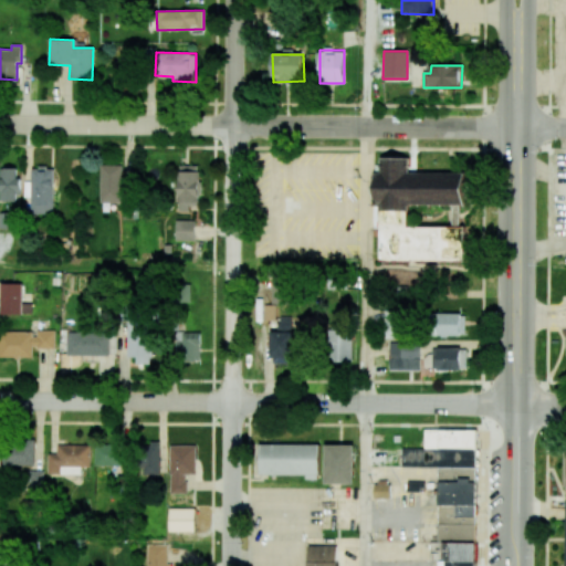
[(464,261),(464,226),(462,226),(462,173),(408,173),(408,157),(380,157),(380,173),(375,173),(375,205),(379,205),(379,261),(464,261)]
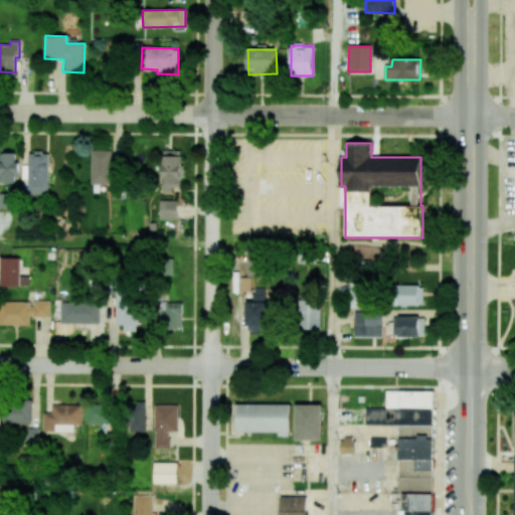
[(112,150),(92,150),(92,184),(111,184),(112,150)]
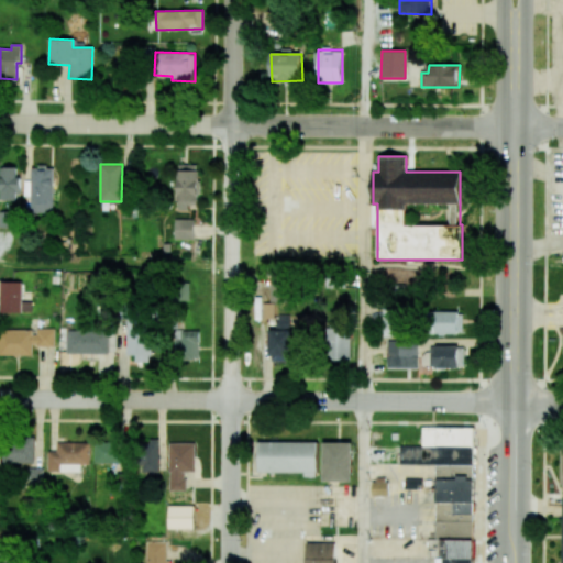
[(198,165),(178,164),(177,207),(197,207),(198,165)]
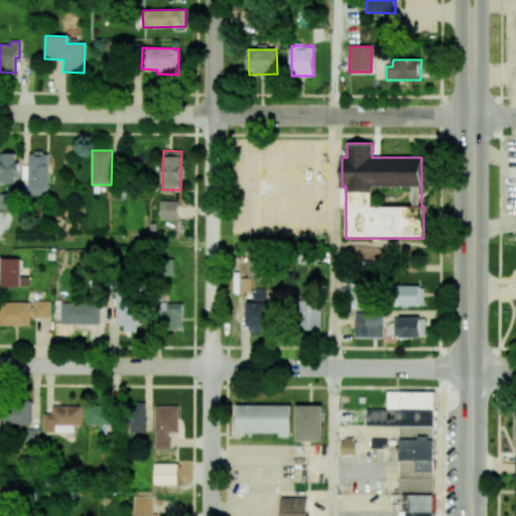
[(0,182),(17,183),(18,162),(16,162),(16,153),(0,152),(0,182)]
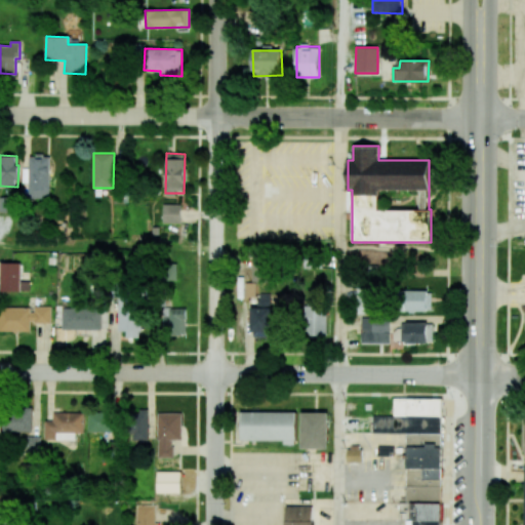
[(50,156),(29,156),(29,198),(49,198),(50,156)]
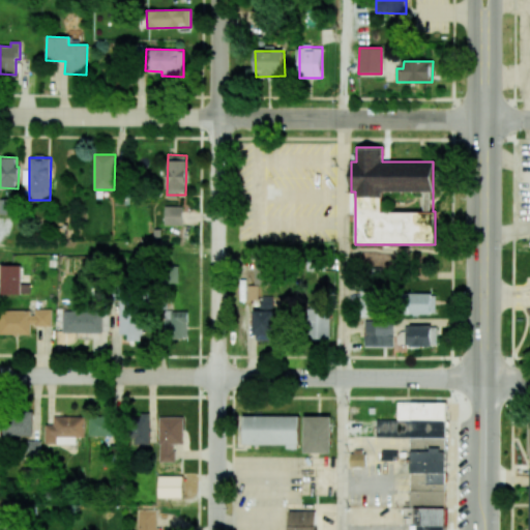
[(0,213),(13,214),(13,199),(0,198),(0,213)]
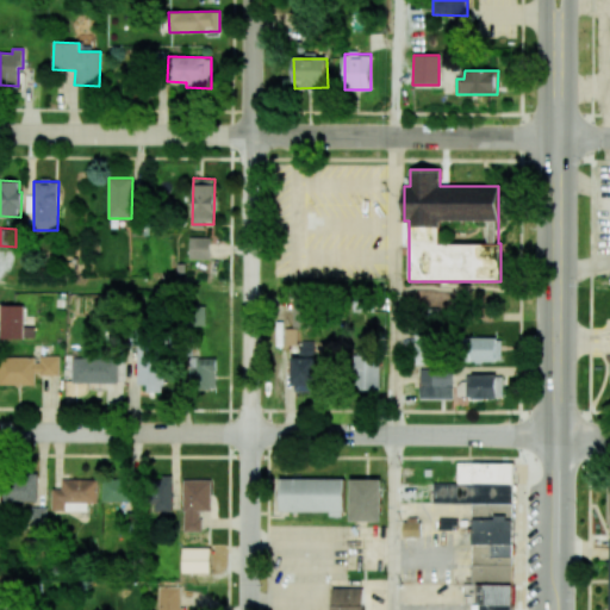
[(190,259),(210,260),(210,237),(190,237),(190,259)]
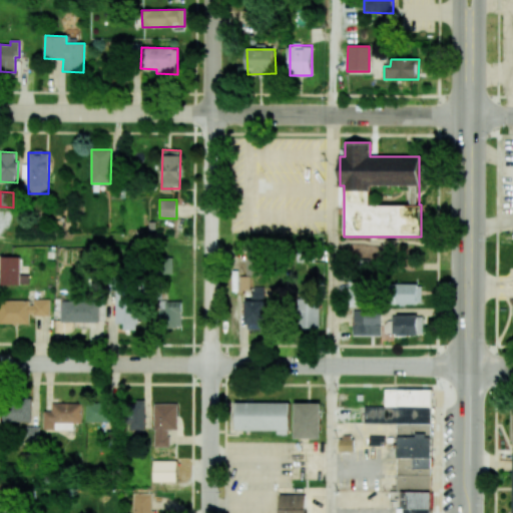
[(0,285),(28,285),(28,275),(20,275),(20,257),(0,257),(0,285)]
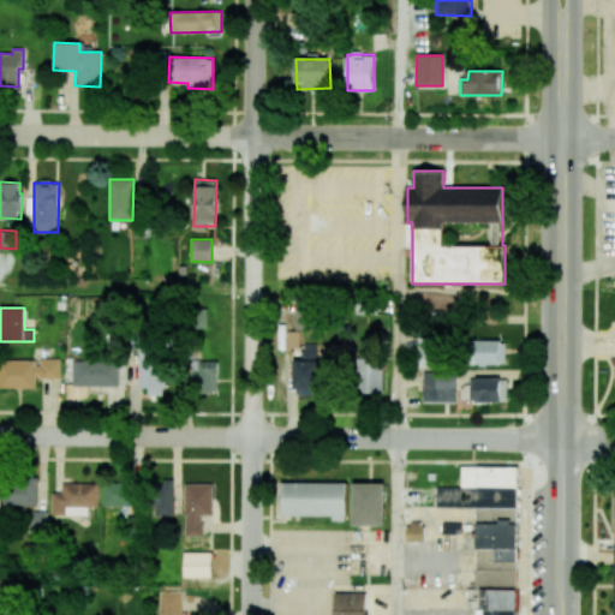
[(208,329),(208,309),(191,308),(191,328),(208,329)]
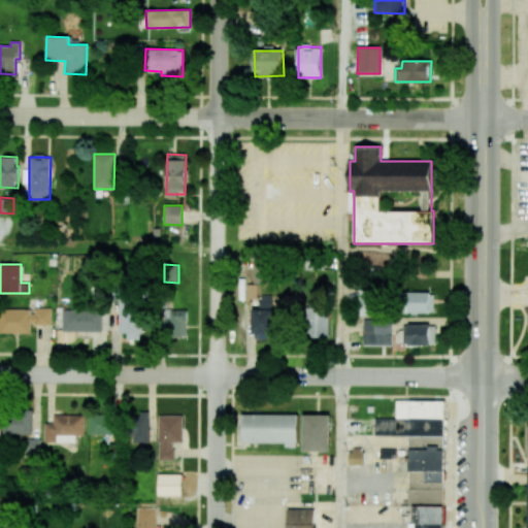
[(246,299),(257,299),(257,284),(245,285),(246,299)]
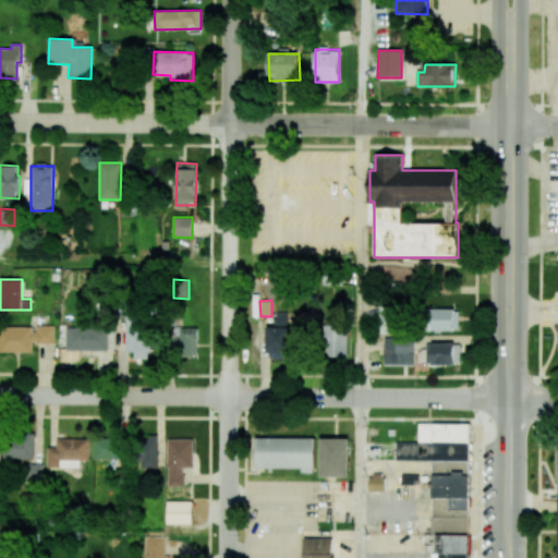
[(392,334),(392,317),(398,317),(398,306),(379,306),(378,332),(392,334)]
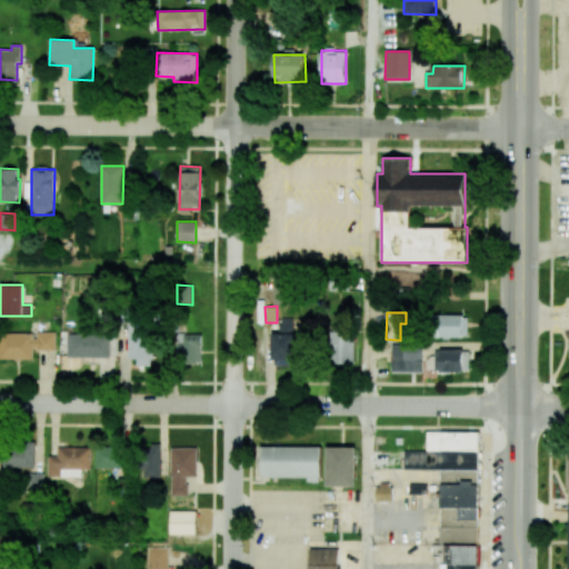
[(463,316),(438,315),(437,337),(462,338),(463,316)]
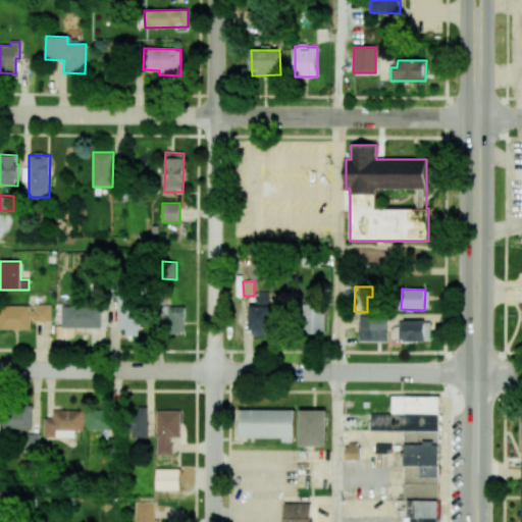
[(274,293),(257,292),(257,307),(250,307),(249,334),(272,334),(274,293)]
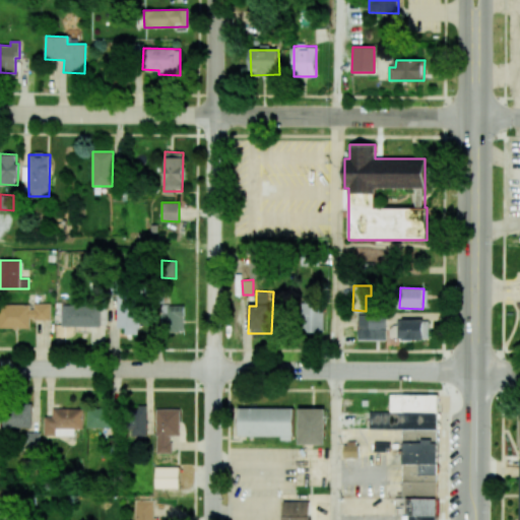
[(117,327),(125,328),(125,334),(139,334),(140,296),(118,295),(117,327)]
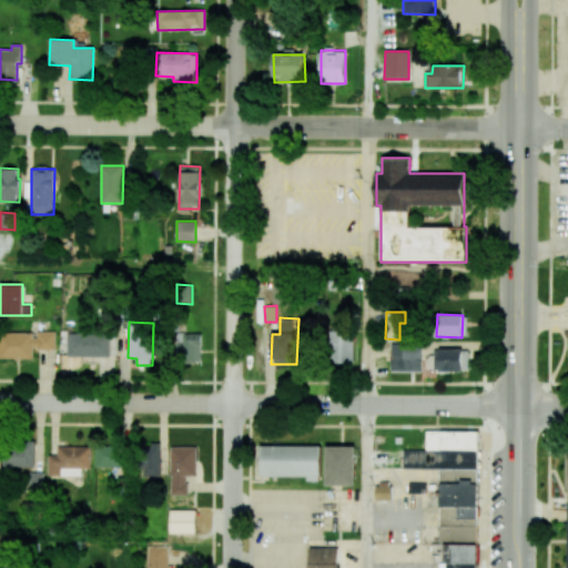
[(56,332),(36,331),(36,333),(0,332),(0,357),(33,358),(33,350),(56,350),(56,332)]
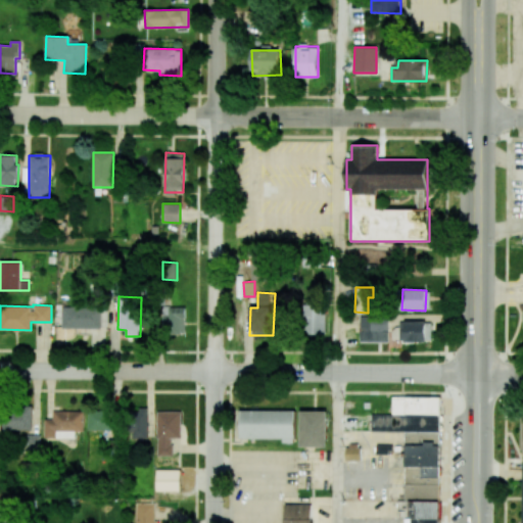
[(62,329),(101,328),(101,306),(61,307),(62,329)]
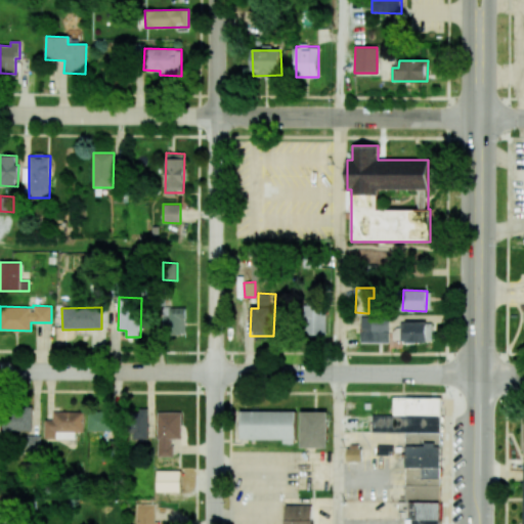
[(186,308),(165,308),(164,335),(185,335),(186,308)]
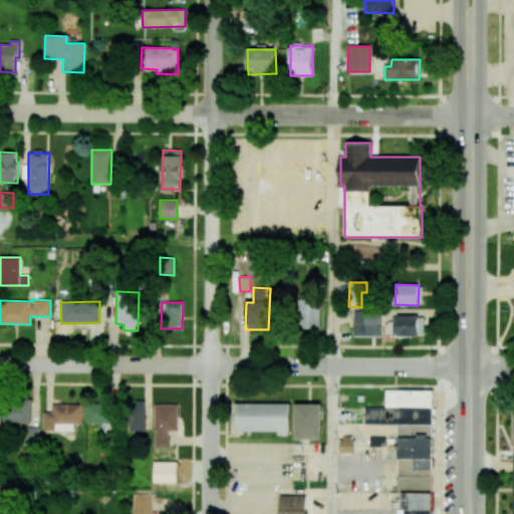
[(320,327),(320,302),(298,303),(298,328),(320,327)]
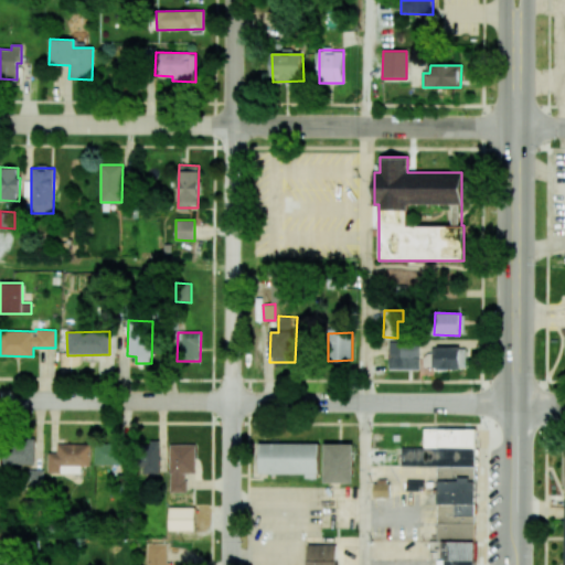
[(418,370),(419,342),(388,341),(387,369),(418,370)]
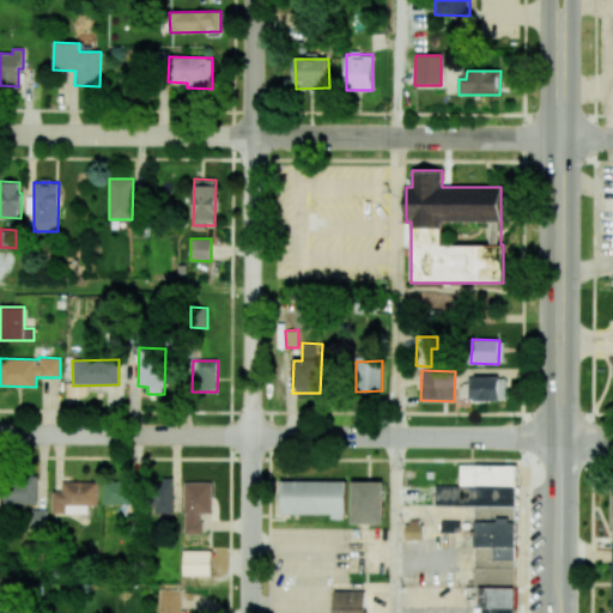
[(505,400),(505,377),(473,377),(473,400),(505,400)]
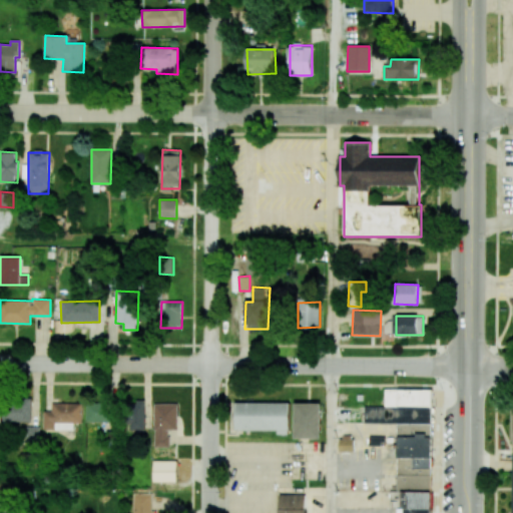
[(364,423),(432,424),(432,390),(385,389),(384,406),(364,406),(364,423)]
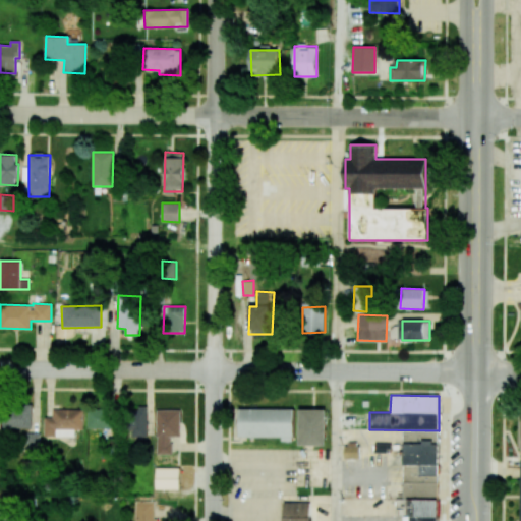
[(3,428),(33,428),(32,406),(2,406),(3,428)]
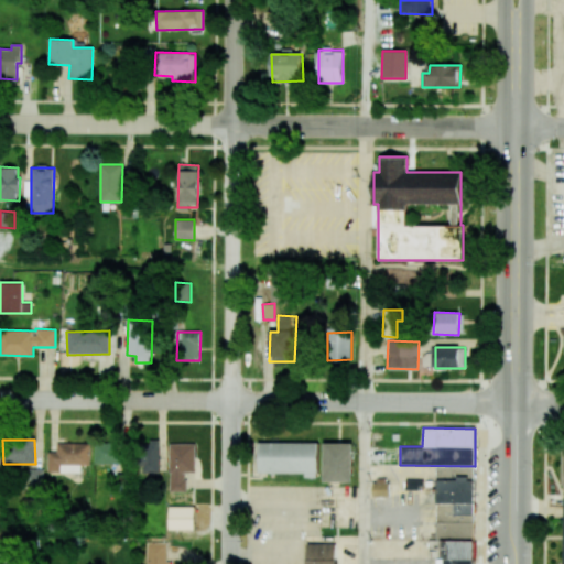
[(159,472),(159,440),(150,440),(150,443),(139,443),(139,472),(159,472)]
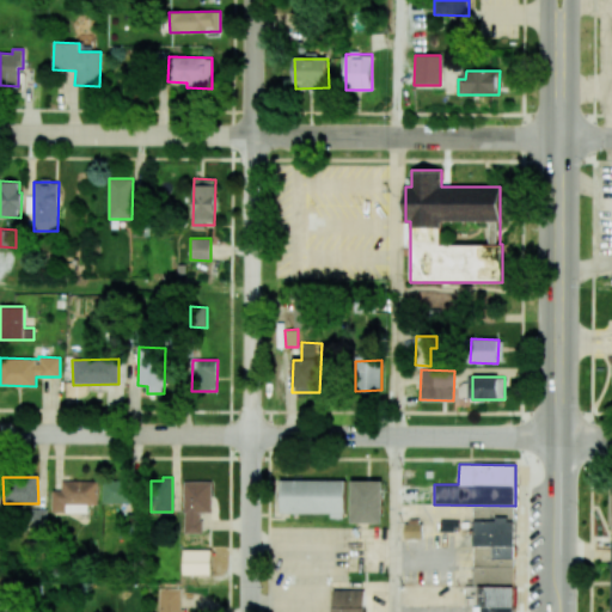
[(130,505),(132,481),(103,478),(102,503),(130,505)]
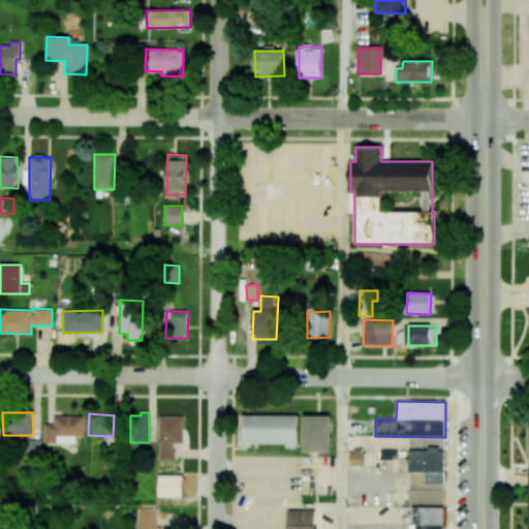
[(286,444),(286,448),(299,448),(299,415),(243,414),(243,443),(286,444)]
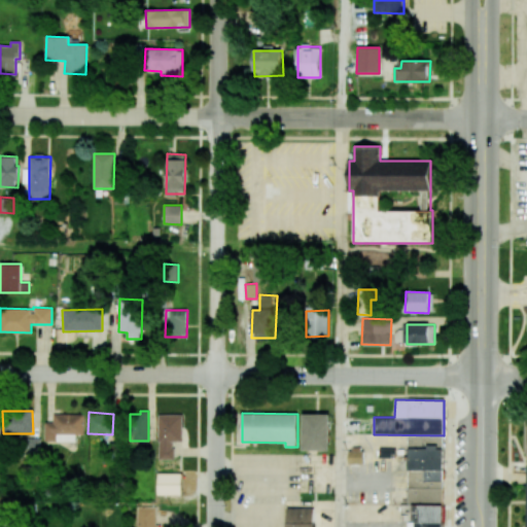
[(84,415),(54,414),(54,423),(44,422),(44,441),(57,441),(57,434),(74,434),(84,434),(84,415)]
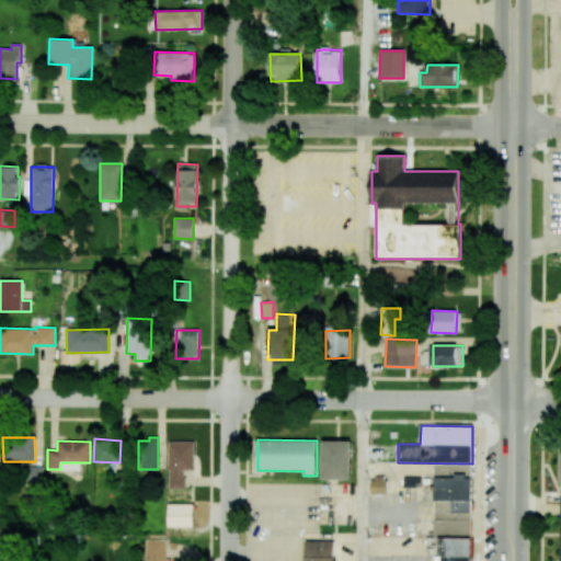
[(351,480),(352,442),(322,441),(322,479),(351,480)]
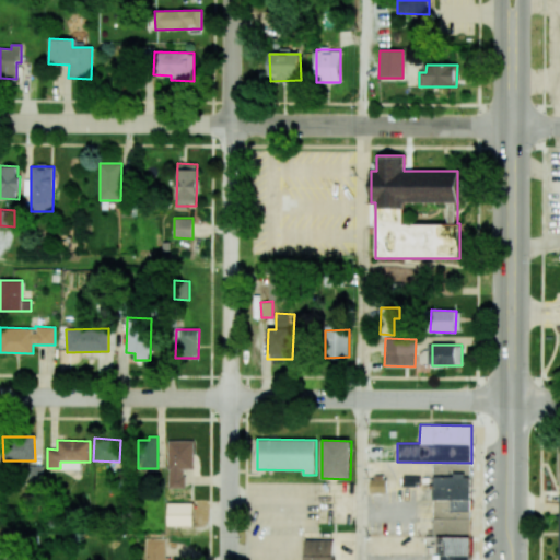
[(193,441),(167,441),(168,488),(184,488),(184,469),(194,469),(193,441)]
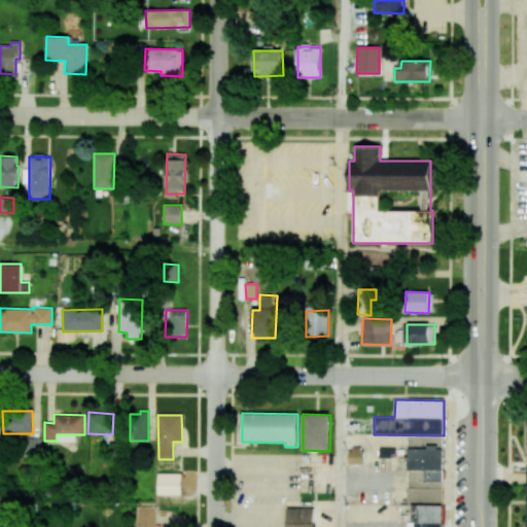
[(28,457),(40,456),(40,437),(27,438),(28,457)]
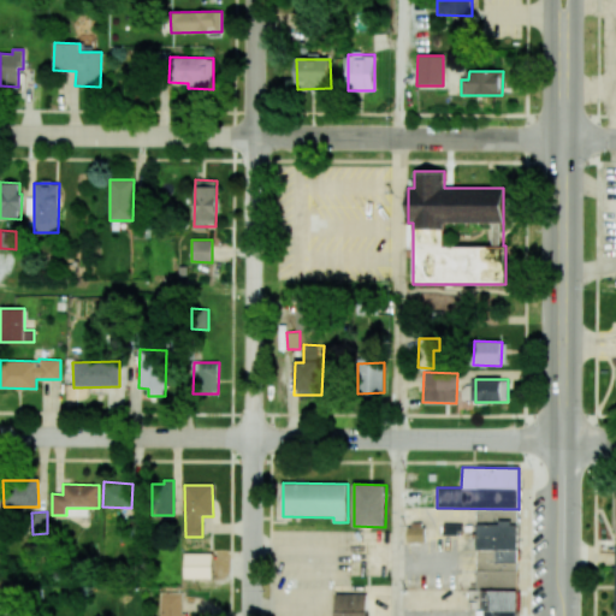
[(517,615),(519,523),(478,522),(477,590),(480,590),(479,615),(517,615)]
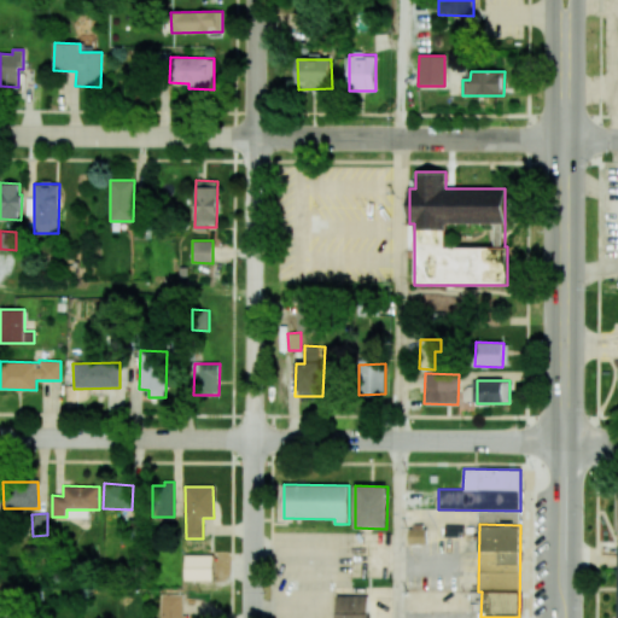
[(427,543),(426,528),(408,528),(409,543),(427,543)]
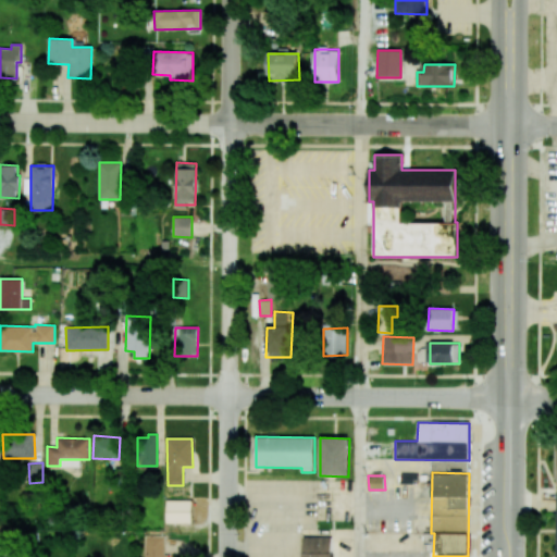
[(165,522),(192,522),(192,499),(166,499),(165,522)]
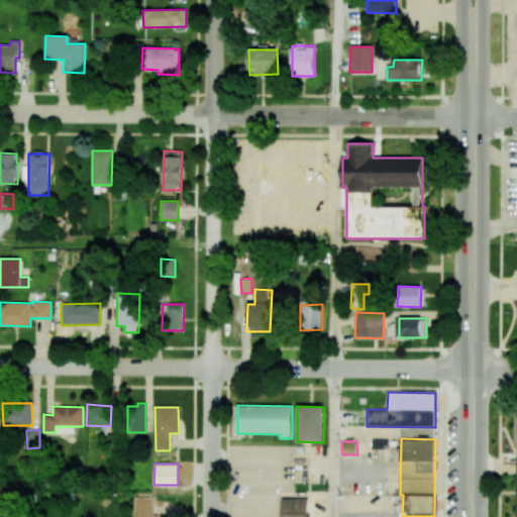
[(152,516),(152,497),(133,498),(133,516),(152,516)]
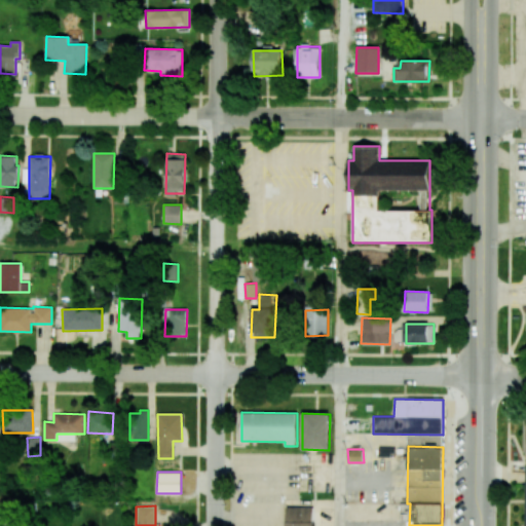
[(286,525),(312,525),(313,506),(286,506),(286,525)]
